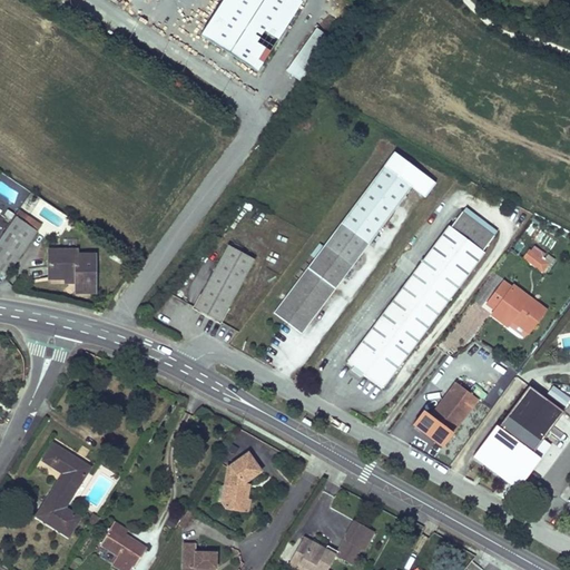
[(223,0),(202,33),(259,69),(304,1),(302,0),(223,0)]
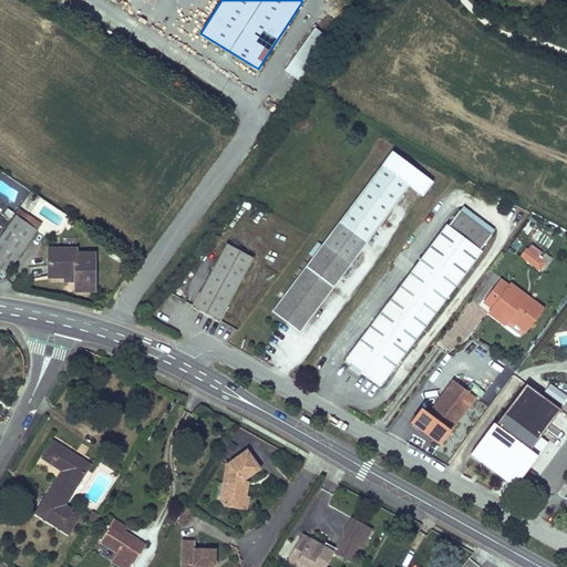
[(329,40),(316,30),(286,71),(300,81),(329,40)]
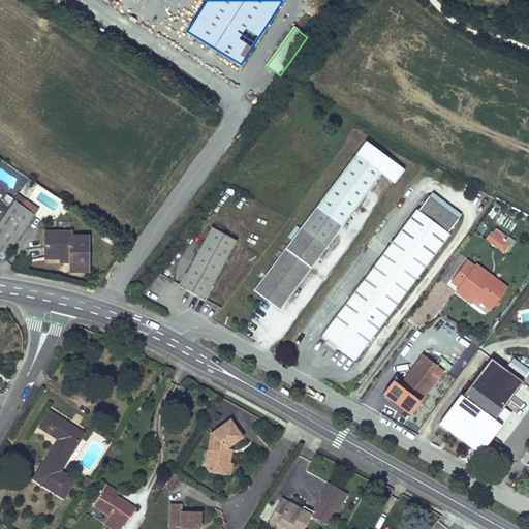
[(382,173),(356,153),(261,280),(262,280),(254,290),(279,310),(287,299),(382,173)]
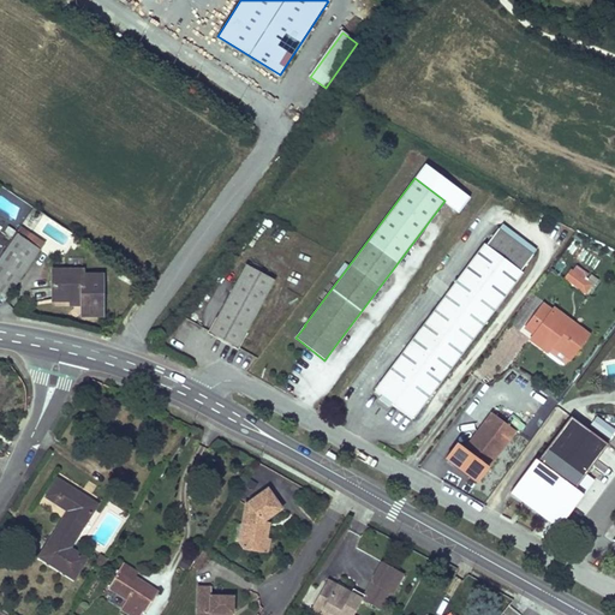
[(532,255),(499,230),(485,245),(484,244),(375,389),(382,395),(392,402),(413,418),(523,273),(520,272),(532,255)]
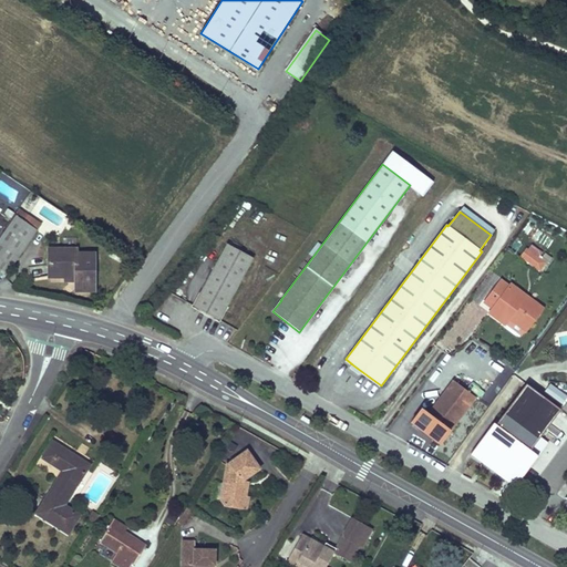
[(14,215),(0,234),(0,274),(3,277),(35,230),(23,222),(14,215)]
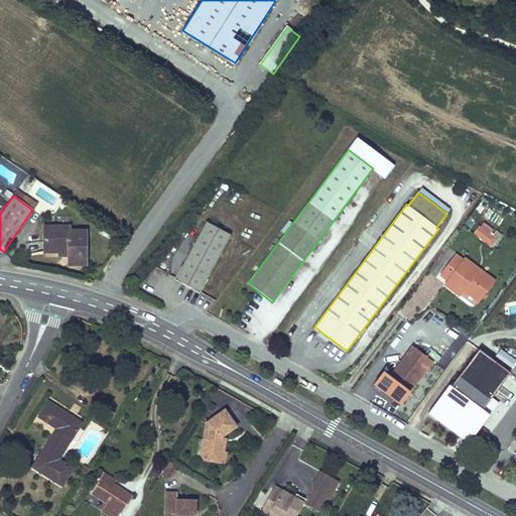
[(25,197),(21,202),(32,210),(36,204),(25,197)]
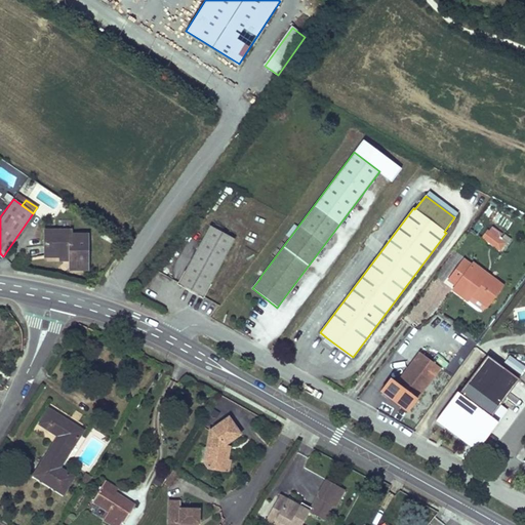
[(210,226),(178,284),(202,297),(234,239),(221,232),(223,229),(215,224),(213,228),(210,226)]
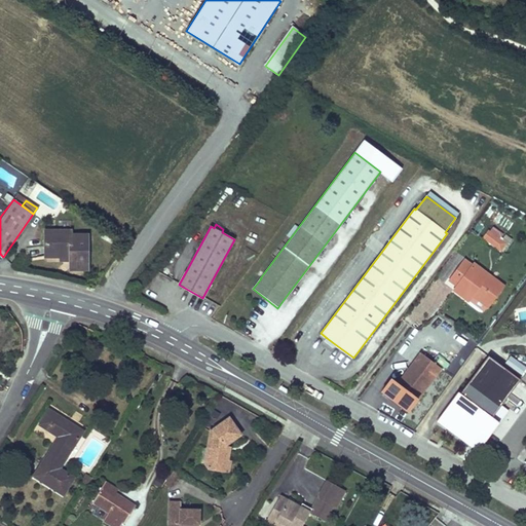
[(45,231),(45,256),(61,256),(63,256),(63,254),(70,254),(70,261),(70,269),(87,269),(87,236),(71,236),(60,236),(60,231),(45,231)]
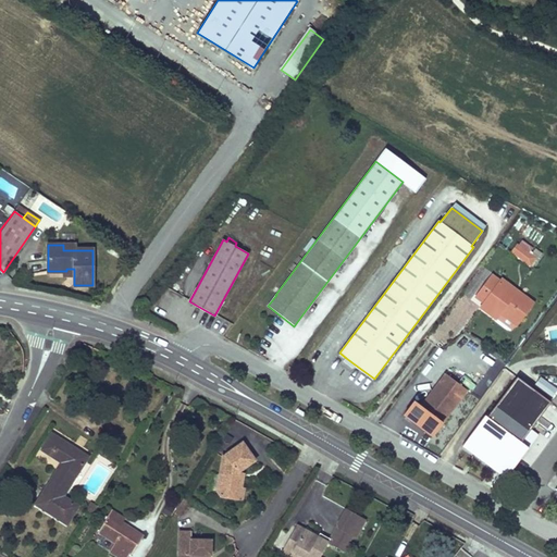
[(525,262),(531,256),(517,245),(511,251),(525,262)]
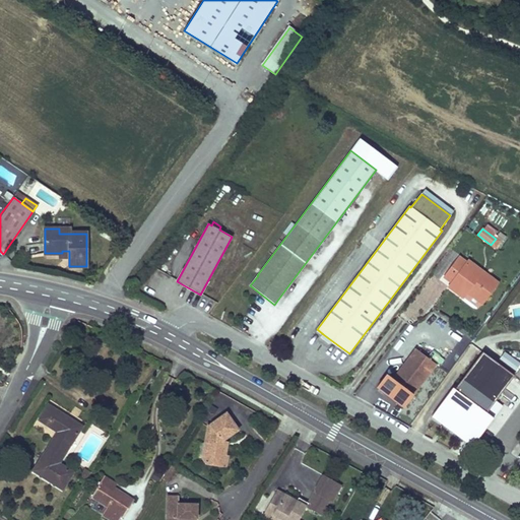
[(459,257),(444,277),(452,282),(449,286),(463,298),(467,293),(481,303),(494,287),(464,266),(466,263),(459,257)]
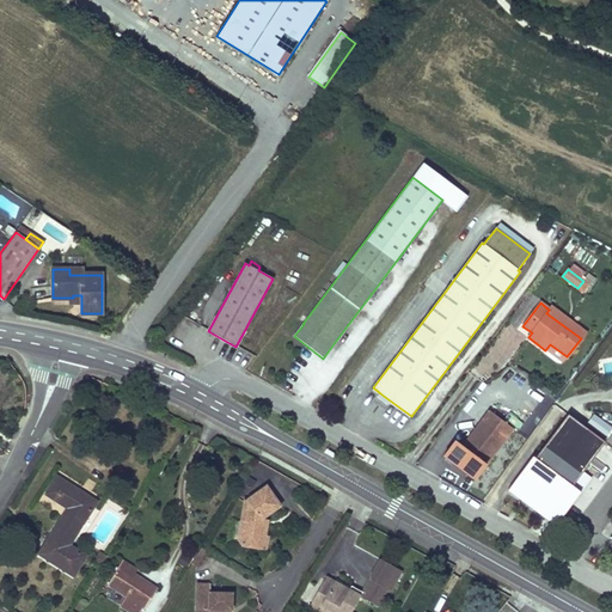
[(549,310),(546,313),(581,338),(585,334),(551,307),(549,310)]
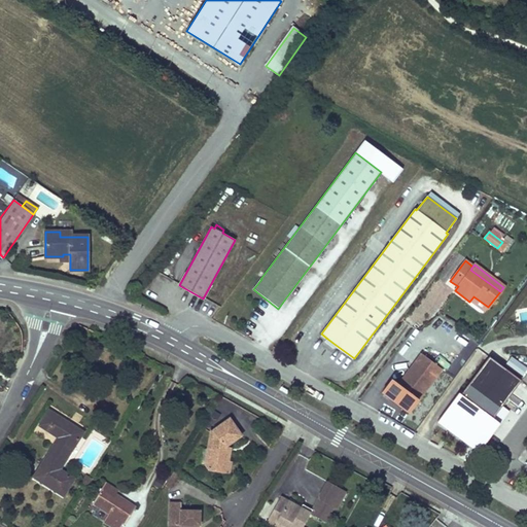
[(334,349),(336,345),(327,339),(324,342),(334,349)]
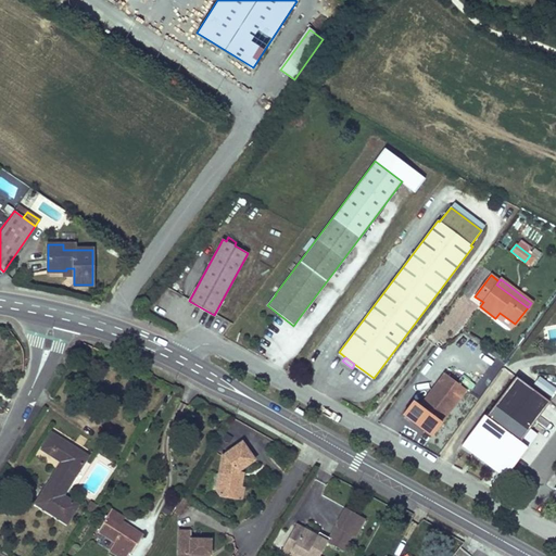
[(419,406),(441,422),(466,390),(444,374),(419,406)]
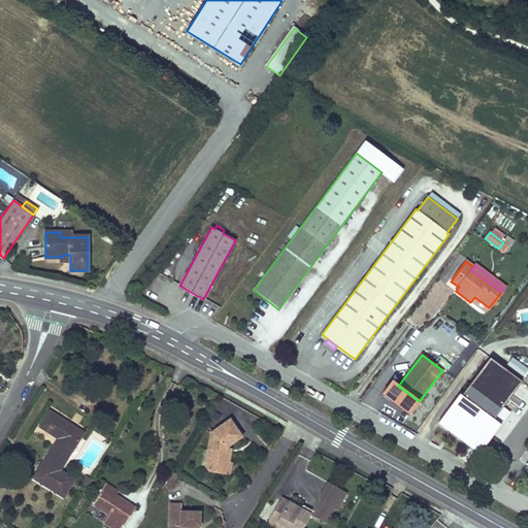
[(490,358),(462,395),(493,419),(522,382),(490,358)]
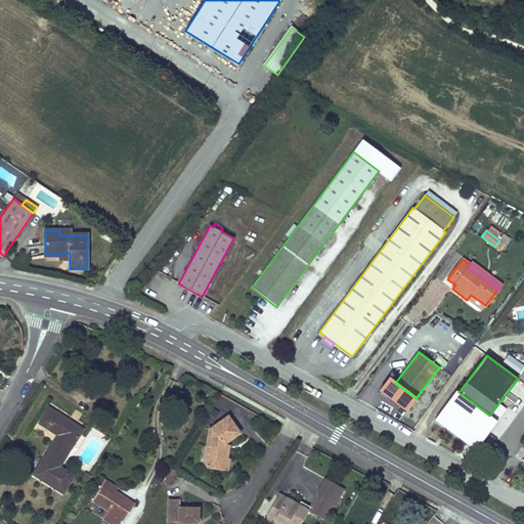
[(58,435),(34,474),(62,493),(74,476),(59,467),(83,430),(75,425),(73,429),(67,425),(69,422),(49,408),(43,419),(50,424),(47,428),(58,435)]
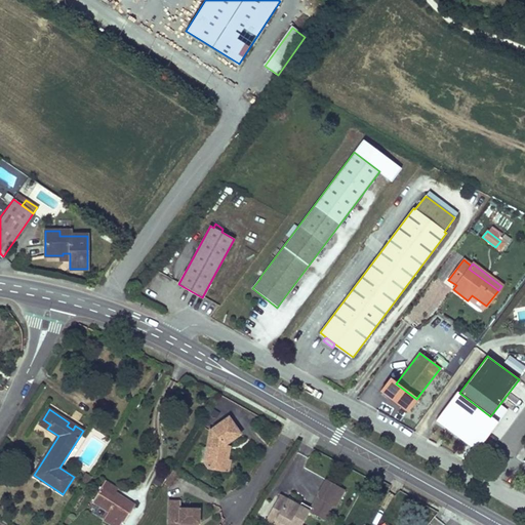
[(208,439),(204,462),(208,470),(219,472),(221,460),(227,461),(227,460),(229,451),(224,450),(225,445),(240,434),(229,417),(211,430),(215,434),(208,439)]
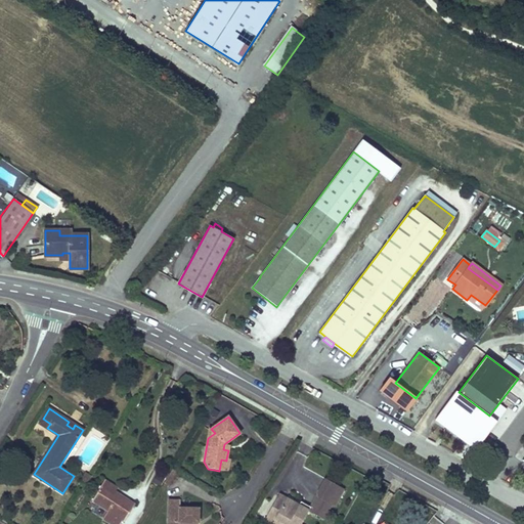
[(43,419),(40,423),(47,428),(50,424),(43,419)]
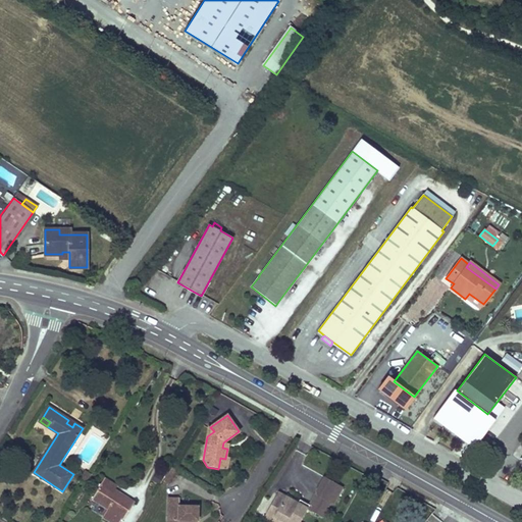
[(220,458),(218,469),(224,470),(226,468),(228,458),(225,458),(225,459),(220,458)]
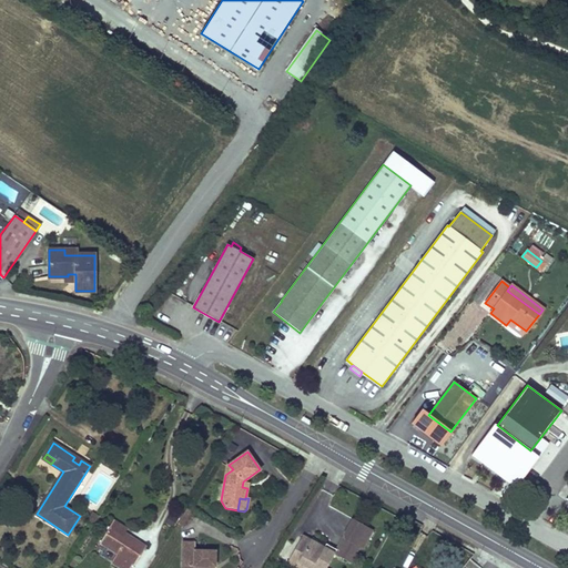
[(93,511),(87,521),(94,526),(100,516),(93,511)]
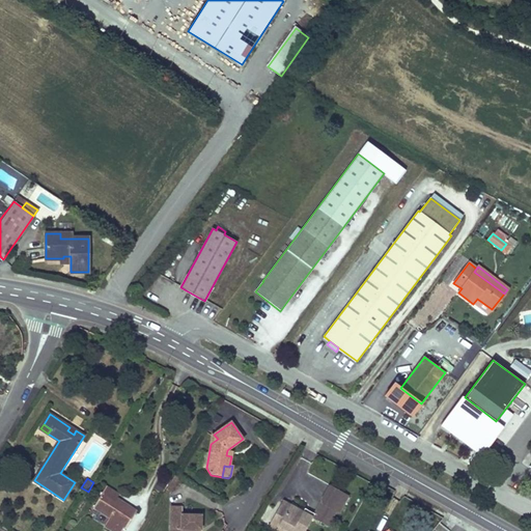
[(339,513),(348,495),(330,485),(322,500),(323,504),(336,511),(339,513)]
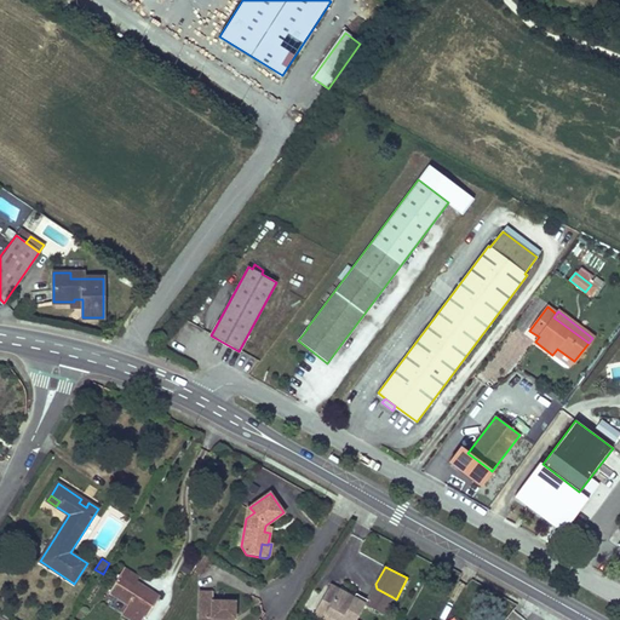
[(124,569),(120,575),(132,583),(136,577),(124,569)]
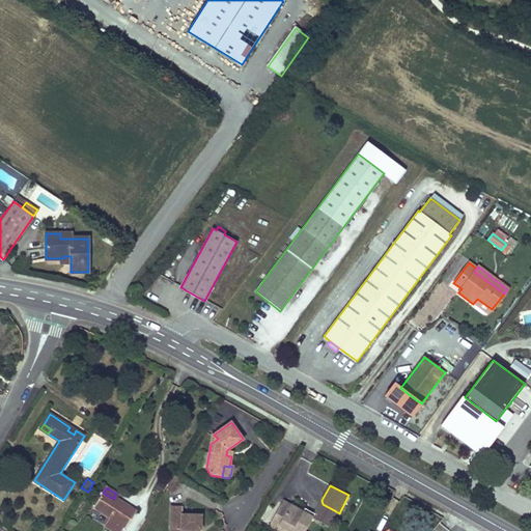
[(103,493),(93,507),(110,518),(104,526),(112,530),(121,530),(124,527),(126,528),(136,511),(118,500),(117,502),(113,499),(103,493)]
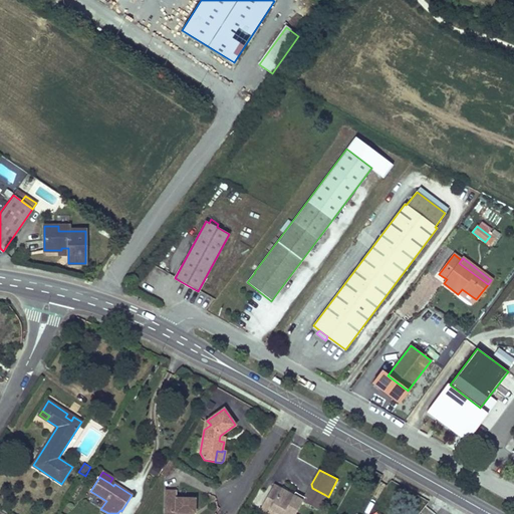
[(273,484),(260,509),(268,513),(294,513),(302,501),(302,500),(293,495),(273,484)]
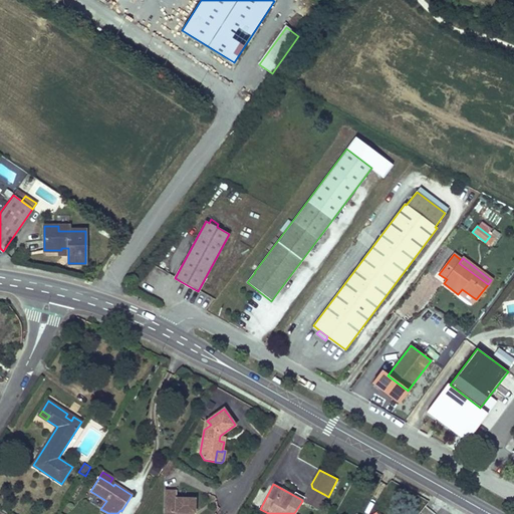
[(317,509),(325,495),(312,488),(311,484),(304,497),(302,500),(302,501),(317,509)]
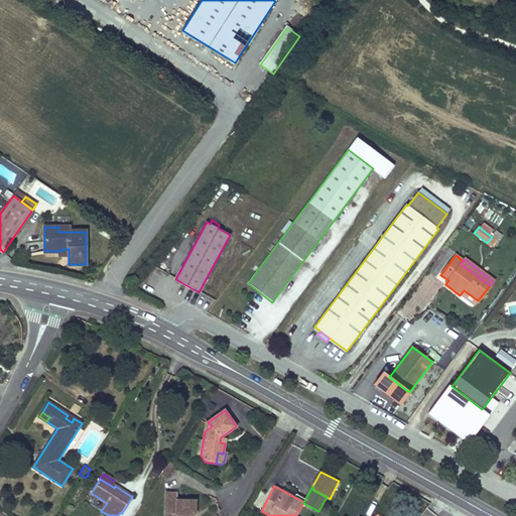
[(166,493),(165,515),(188,515),(189,514),(196,514),(196,500),(176,500),(177,493),(166,493)]
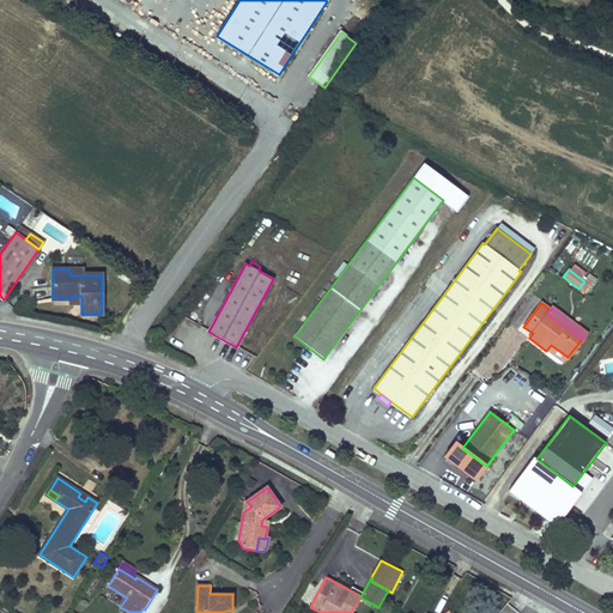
[(351,587),(350,590),(360,596),(363,593),(351,587)]
